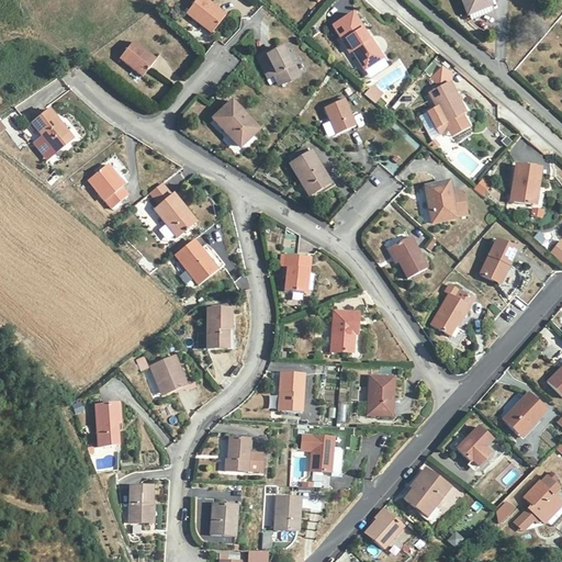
[(460,0),(467,15),(490,7),(486,0),(460,0)]
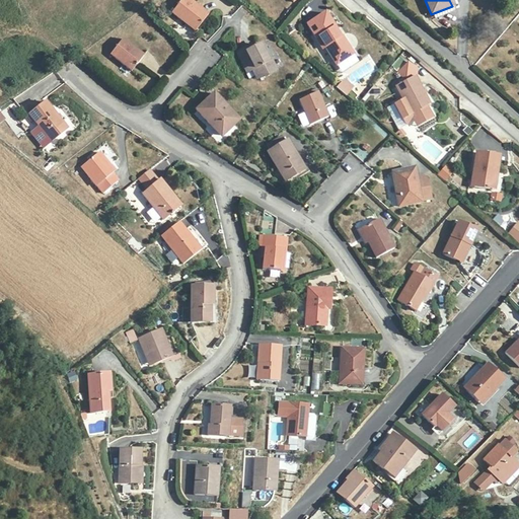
[(210,23),(186,4),(173,21),(197,42),(210,23)]
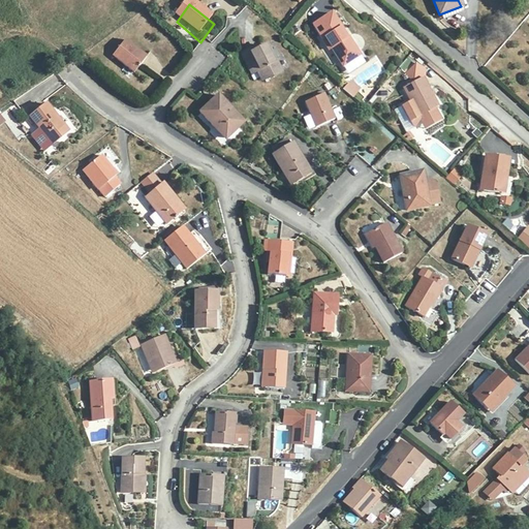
[(461,6),(439,14),(441,21),(463,11),(461,6)]
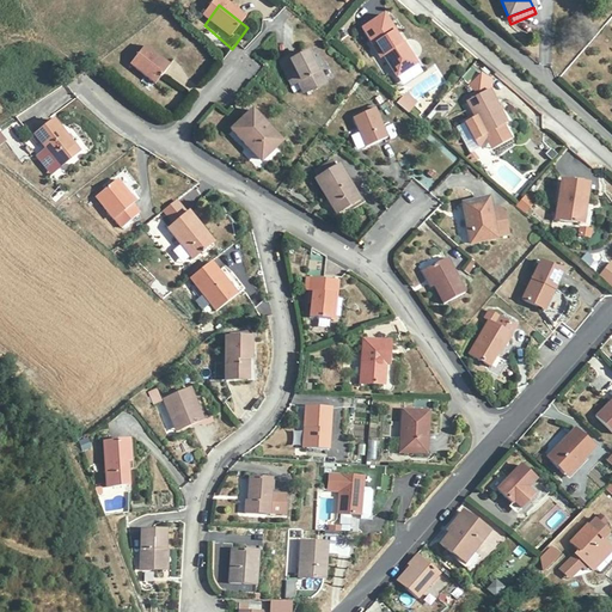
[(384,55),(395,71),(414,55),(403,40),(398,43),(390,32),(393,30),(383,14),(362,29),(381,55),(384,55)]
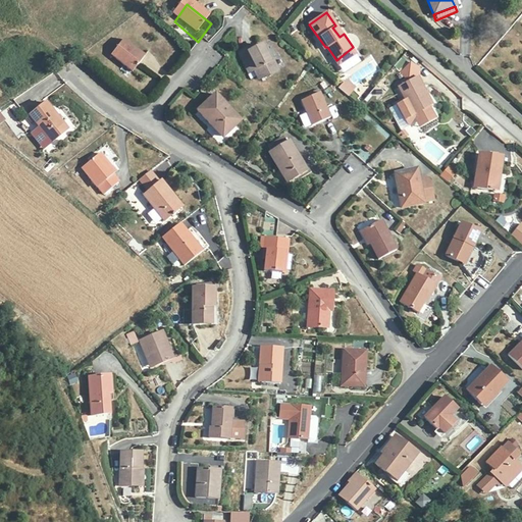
[(139,61),(116,44),(104,60),(126,77),(139,61)]
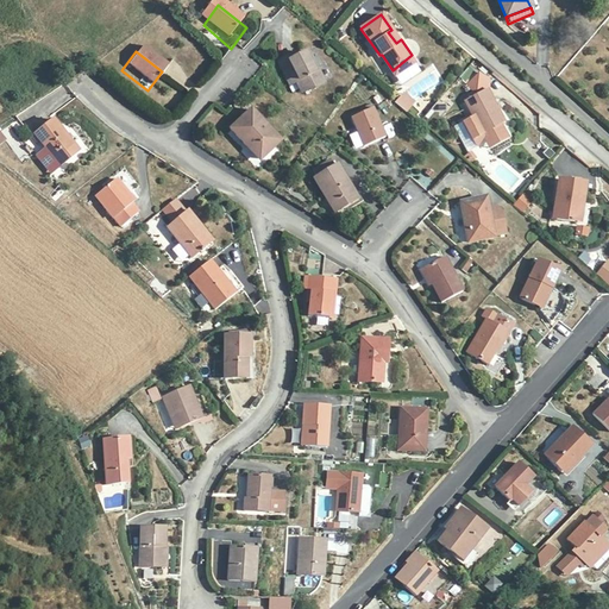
[(412,55),(393,70),(395,75),(415,60),(412,55)]
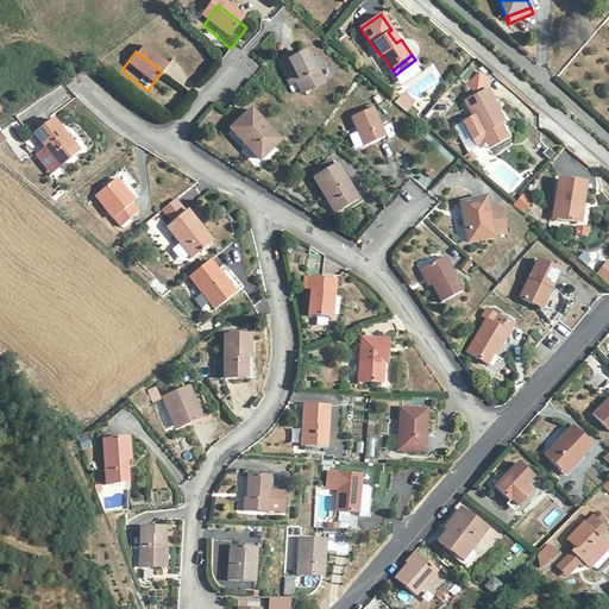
[(308,75),(300,58),(287,66),(284,62),(276,66),(288,88),(294,87),(300,95),(306,93),(306,94),(320,88),(313,75),(308,75)]
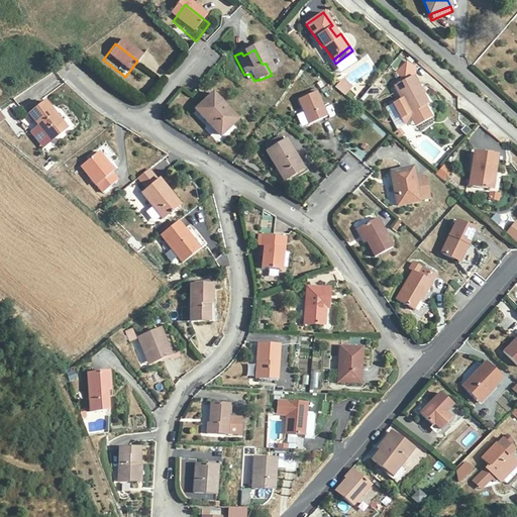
[(427,105),(413,77),(394,86),(409,115),(427,105)]
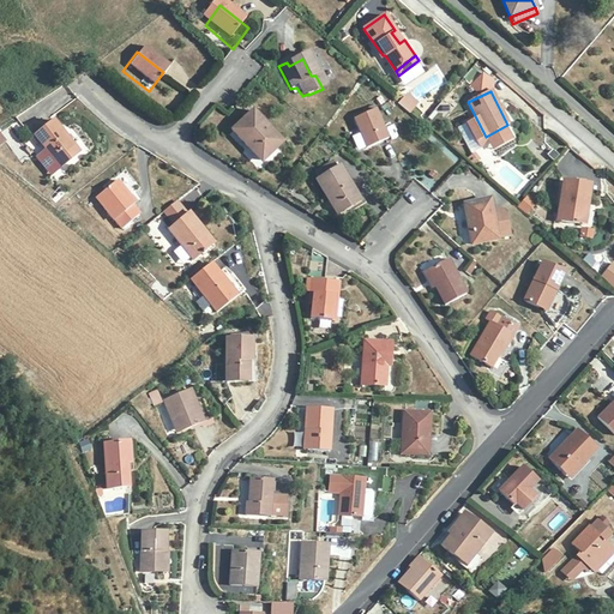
[(407,95),(403,101),(414,110),(419,104),(409,96),(408,96),(407,95)]
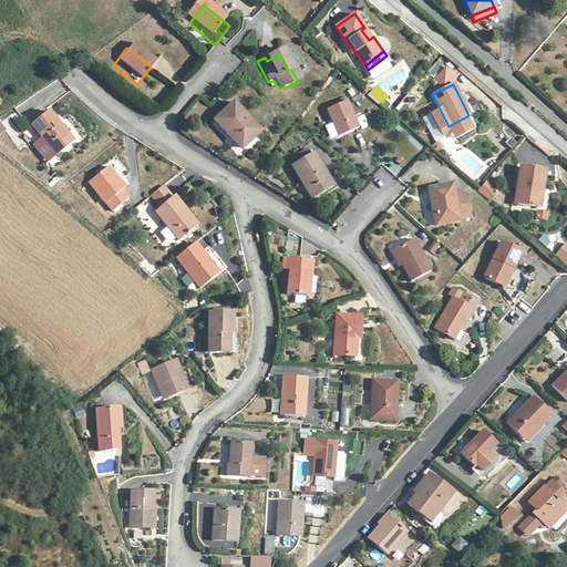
[(372,93),(368,99),(379,106),(382,102),(372,93)]
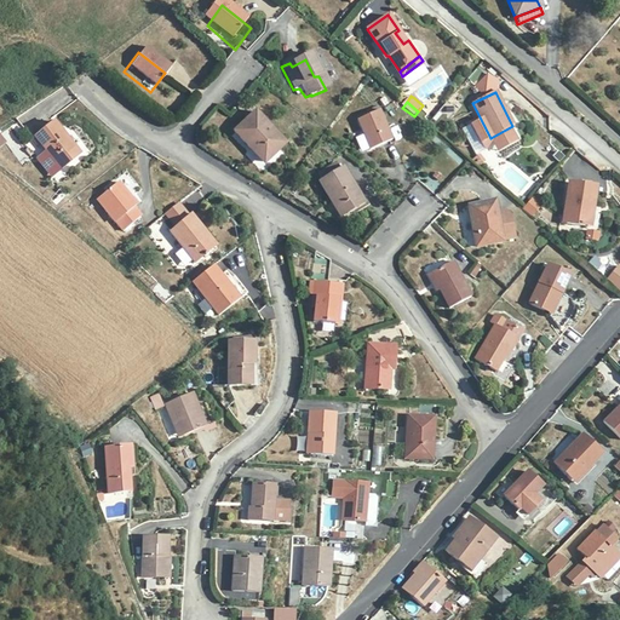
[(369,149),(391,139),(380,113),(359,121),(369,149)]
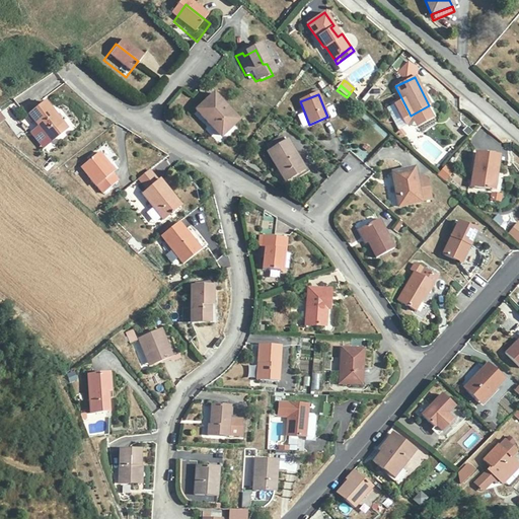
[(241,127),(215,100),(197,118),(210,132),(214,129),(226,141),(241,127)]
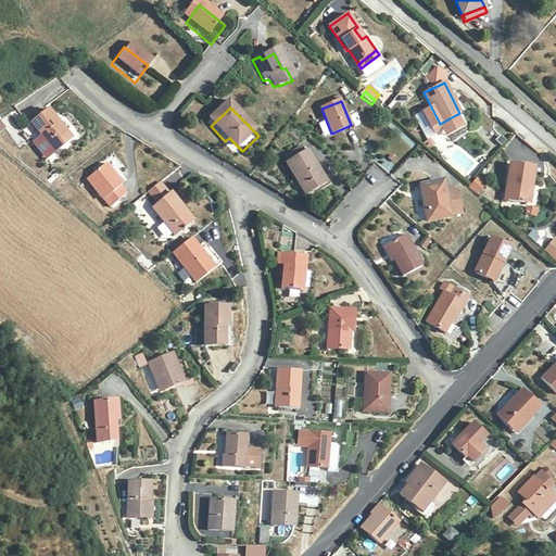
[(78,146),(54,116),(36,130),(60,160),(78,146)]
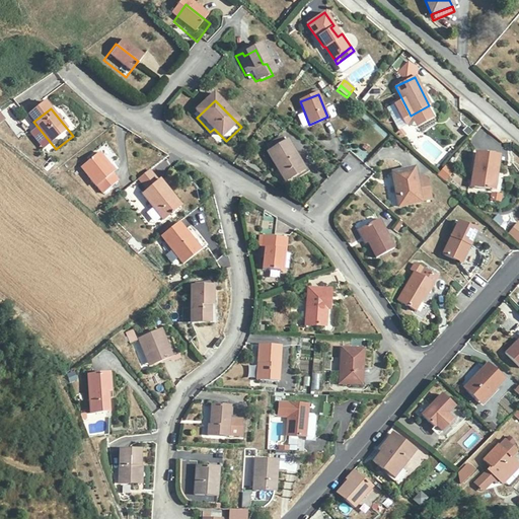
[(7,124),(20,138),(26,132),(13,118),(7,124)]
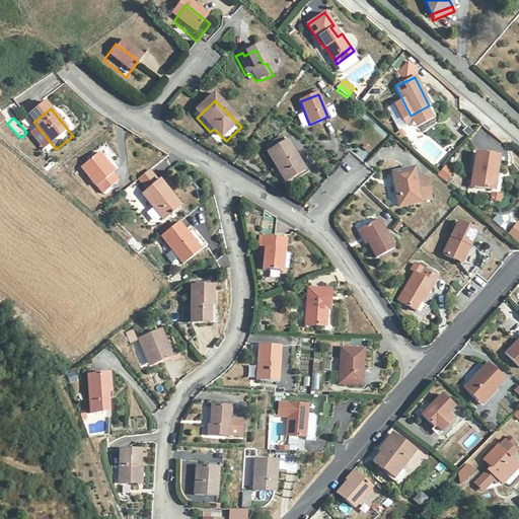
[(405,133),(416,128),(413,122),(402,128),(405,133)]
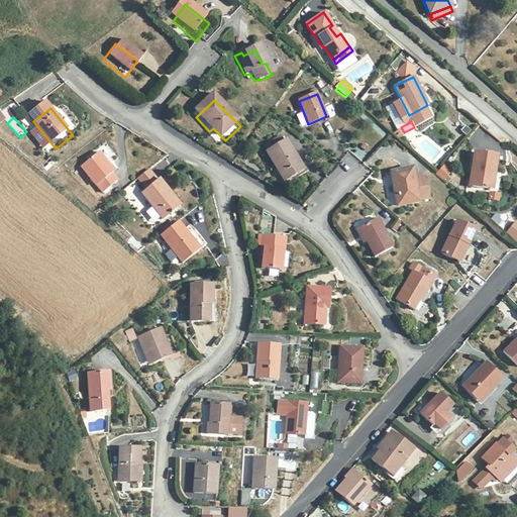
[(303,170),(287,139),(266,151),(283,182),(303,170)]
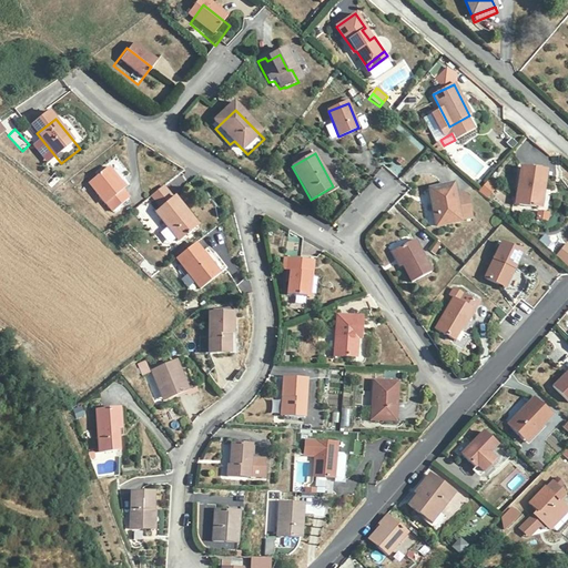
[(517,204),(538,206),(540,186),(544,188),(546,168),(520,165),(517,204)]
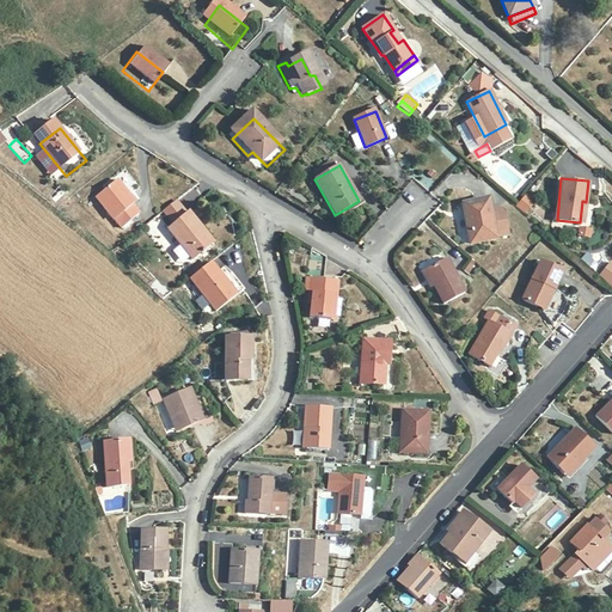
[(118,179),(97,195),(121,228),(141,215),(133,203),(135,202),(118,179)]
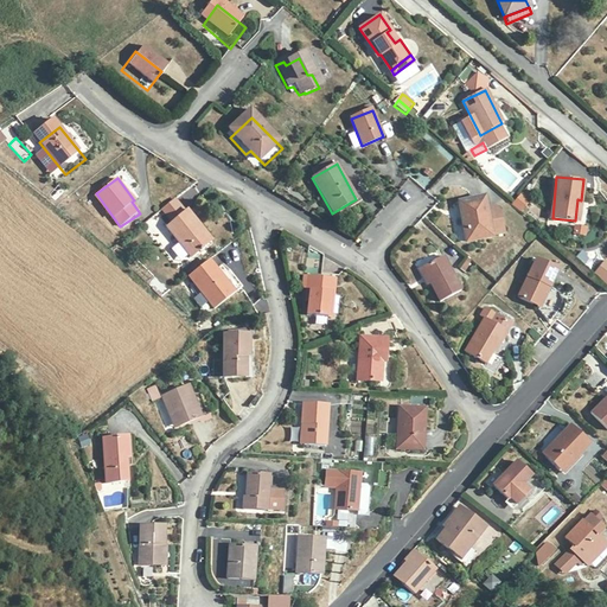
[(522,195),(512,205),(521,211),(529,200),(522,195)]
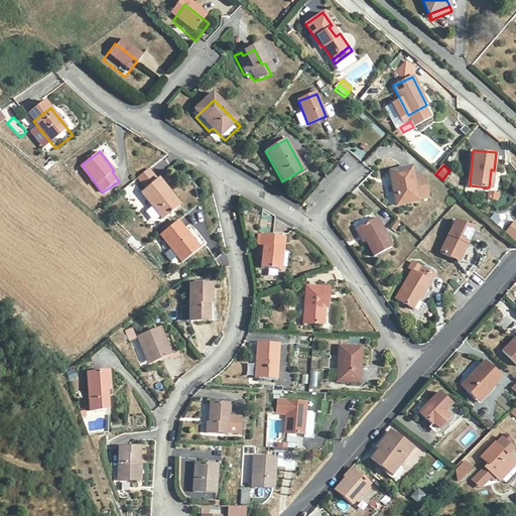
[(411,183),(410,171),(391,173),(395,209),(413,209),(413,204),(426,204),(425,185),(421,182),(411,183)]
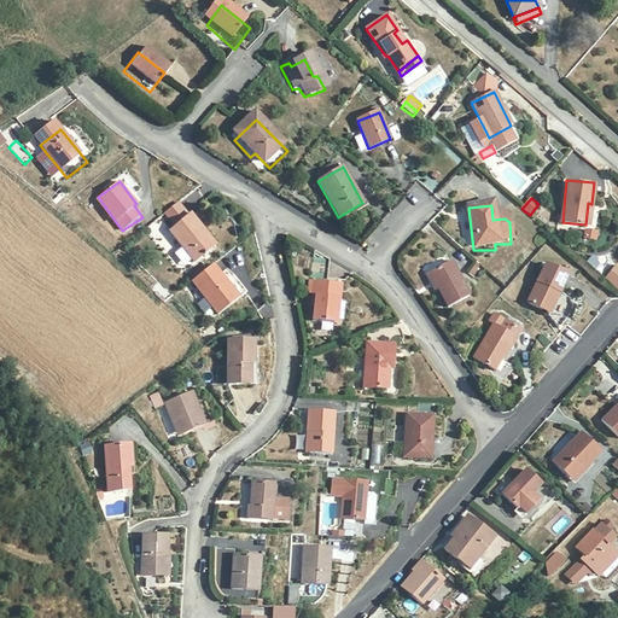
[(196,262),(216,244),(190,214),(169,232),(196,262)]
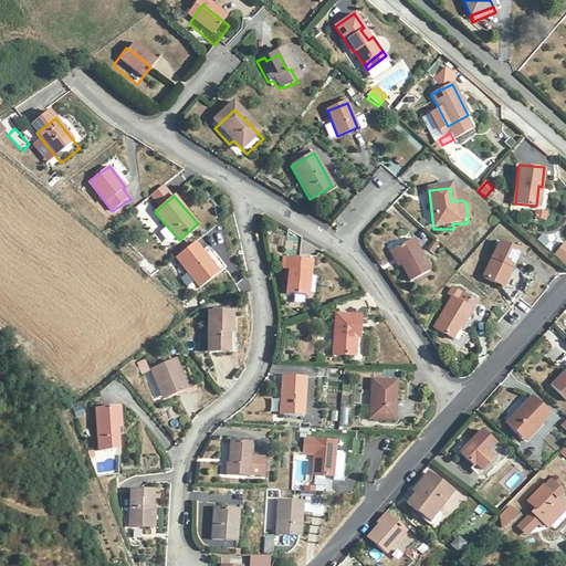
[(545,220),(546,211),(533,210),(533,219),(545,220)]
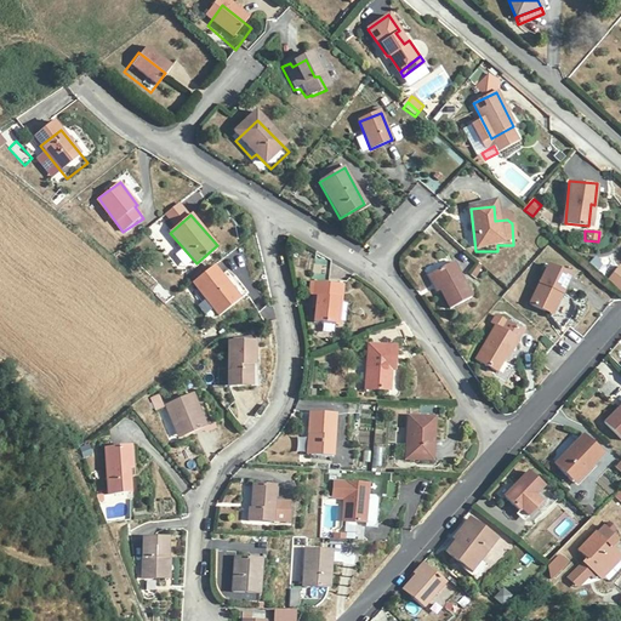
[(332,262),(315,252),(309,303),(313,303),(311,324),(334,326),(336,302),(340,302),(341,285),(330,284),(332,262)]
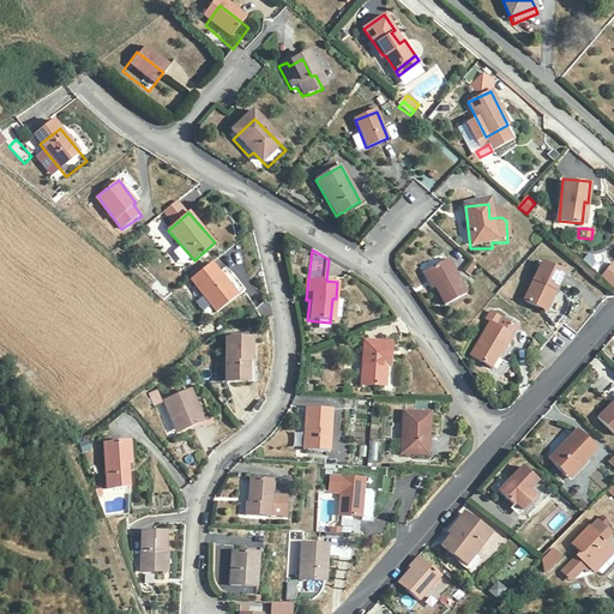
[(465,295),(449,262),(426,274),(443,307),(465,295)]
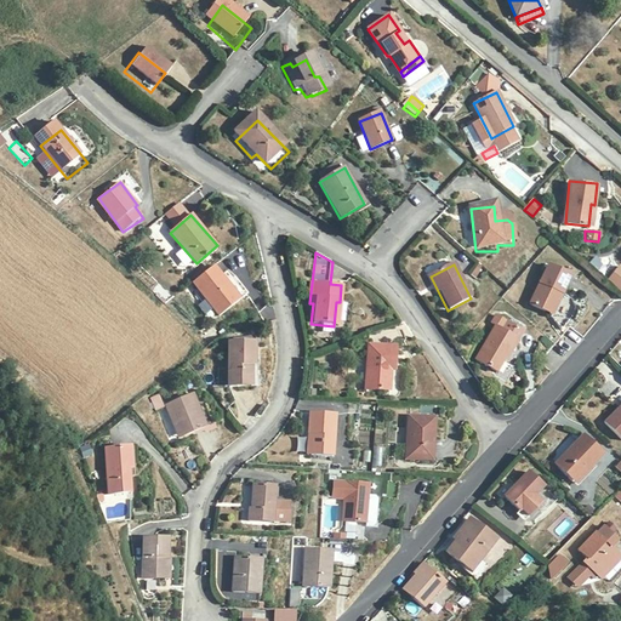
[(210,266),(187,284),(214,318),(234,303),(217,278),(210,266)]
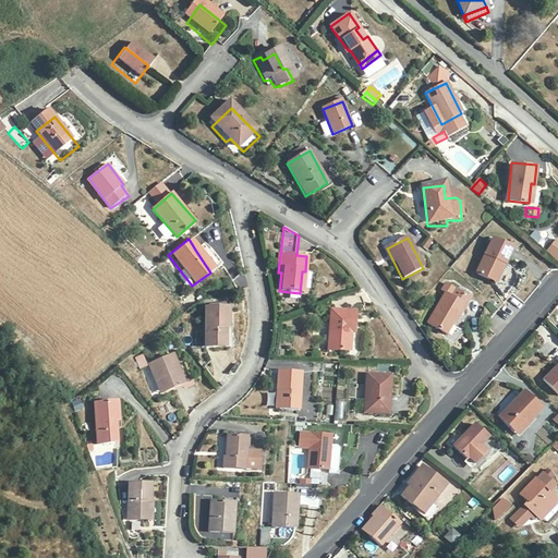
[(508,267),(516,249),(492,239),(475,275),(495,283),(502,265),(508,267)]
